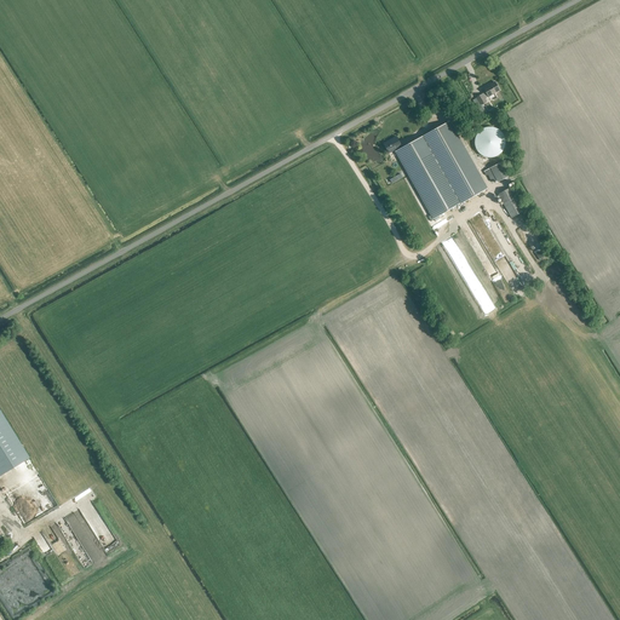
[(486,92),(476,98),(481,105),(486,102),(484,99),(499,91),(494,82),(483,89),(486,92)]
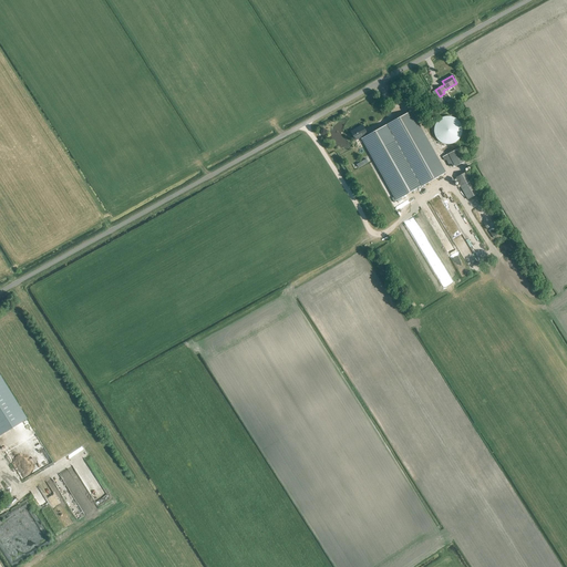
[(356,140),(361,136),(397,199),(444,172),(411,112),(371,133),(368,136),(367,134),(367,133),(362,125),(350,132),(356,140)]
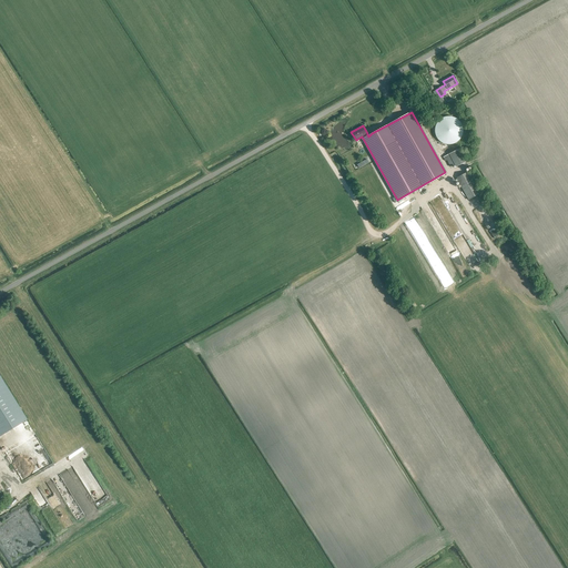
[(453,144),(455,143),(457,142),(458,141),(459,139),(460,138),(462,135),(463,133),(463,132),(463,130),(463,128),(462,125),(460,123),(459,122),(458,120),(457,119),(455,118),(453,118),(452,117),(449,117),(447,117),(445,117),(443,118),(442,119),(439,120),(438,121),(437,123),(436,124),(435,127),(435,129),(435,131),(435,132),(435,134),(436,137),(437,139),(438,140),(439,141),(442,142),(443,143),(445,144),(447,144),(449,144),(452,144),(453,144)]
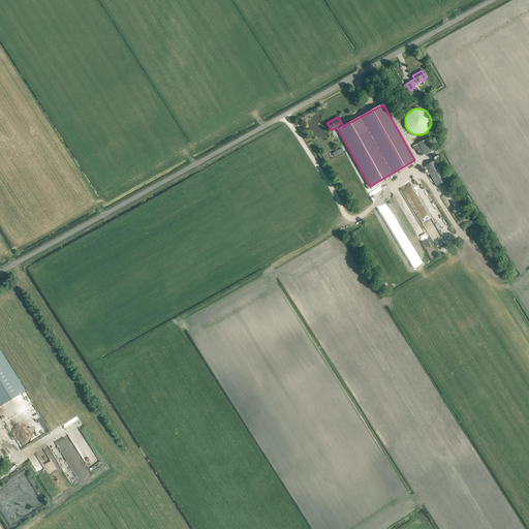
[(419,143),(425,151),(437,145),(432,135),(419,143)]
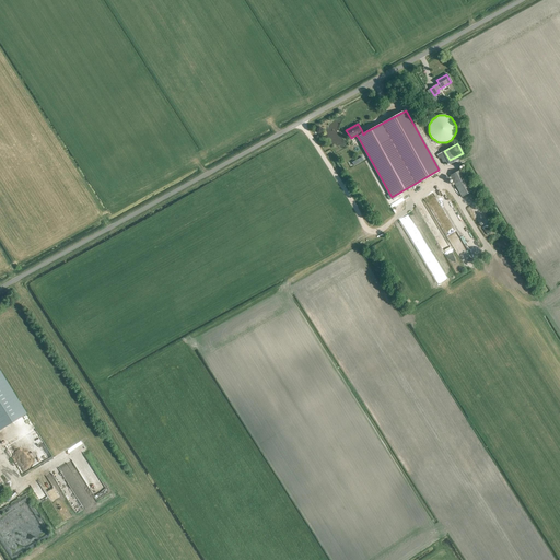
[(459,178),(467,194),(477,188),(466,166),(457,171),(461,177),(459,178)]
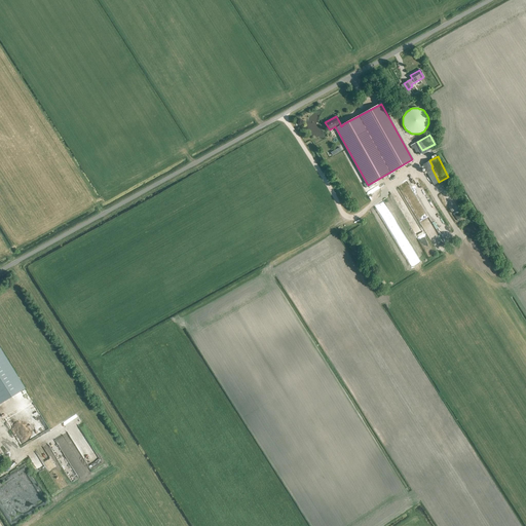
[(370,183),(375,192),(382,189),(377,180),(370,183)]
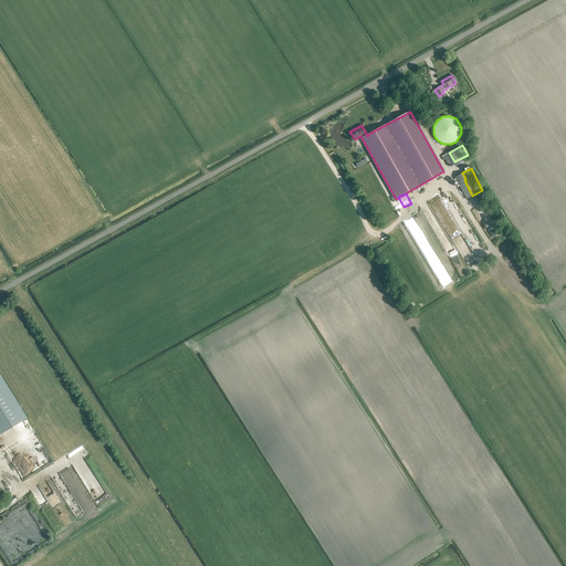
[(467,272),(472,269),(467,262),(462,265),(467,272)]
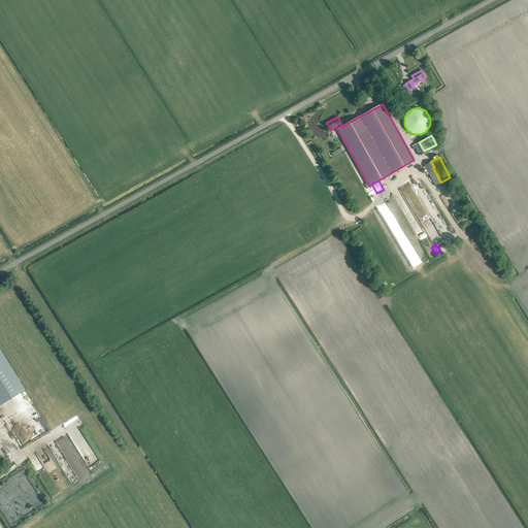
[(0,404),(25,390),(0,351),(0,404)]
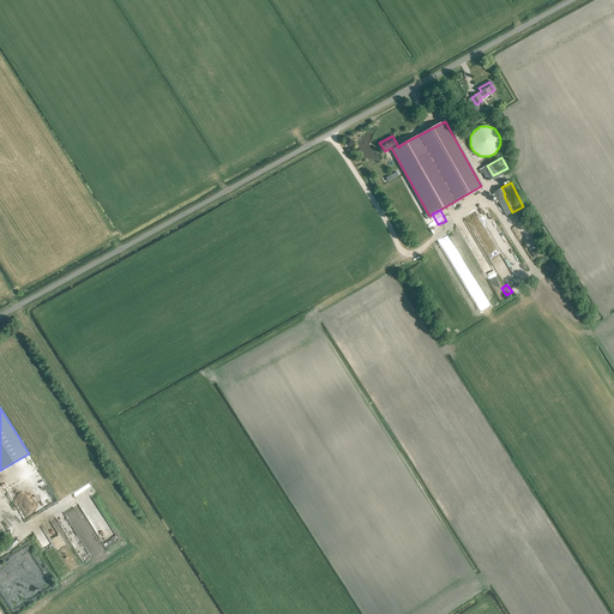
[(50,500),(60,494),(47,468),(40,471),(42,476),(40,477),(41,481),(35,485),(38,492),(34,494),(36,499),(42,495),(41,492),(47,489),(48,493),(47,494),(50,500)]
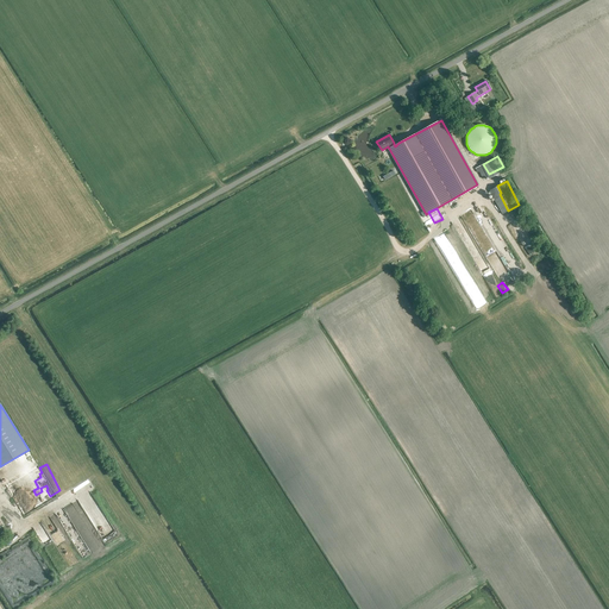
[(16,506),(19,513),(29,509),(25,502),(16,506)]
